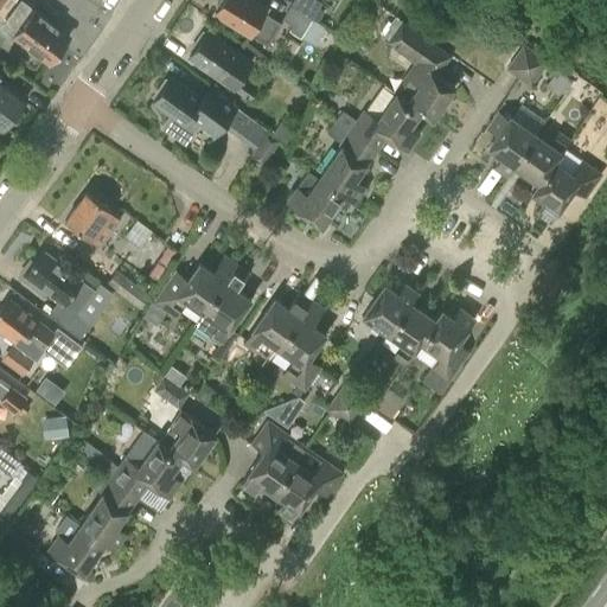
[(48,61),(68,34),(21,0),(19,0),(19,1),(17,0),(0,0),(0,21),(2,24),(1,25),(48,61)]
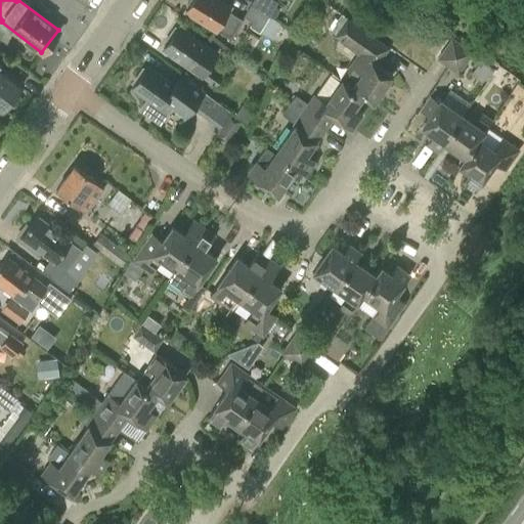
[(219,0),(191,0),(185,10),(215,29),(230,39),(242,20),(226,11),(229,6),(219,0)]
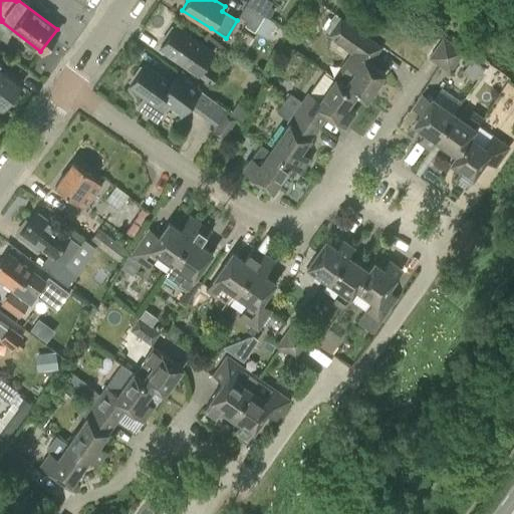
[(245,0),(243,4),(263,16),(272,2),(268,0),(245,0)]
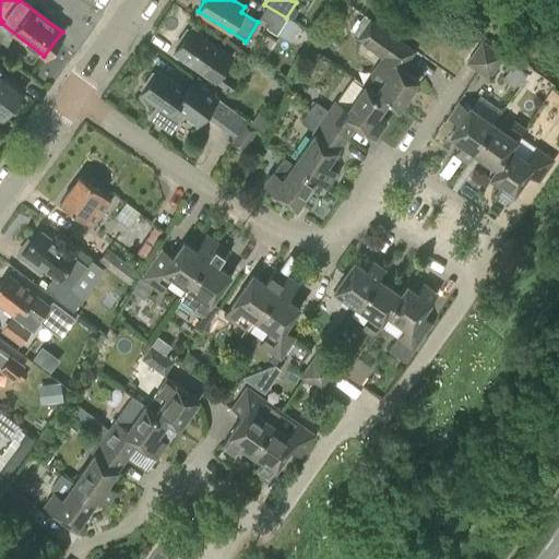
[(276,35),(286,18),(264,4),(258,16),(269,23),(265,27),(276,35)]
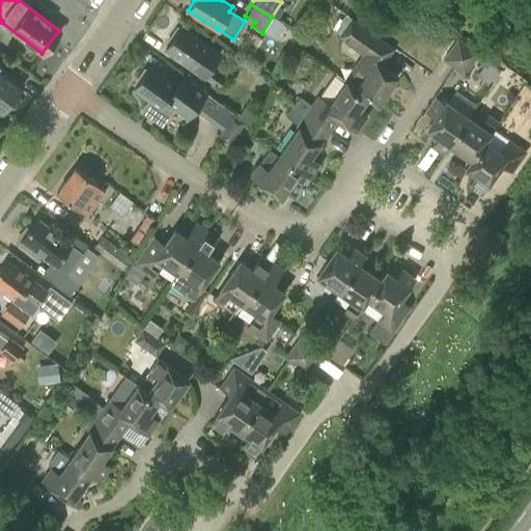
[(397,76),(391,72),(383,66),(395,50),(352,18),(338,36),(365,56),(347,82),(345,81),(367,98),(367,96),(378,104),(397,76)]
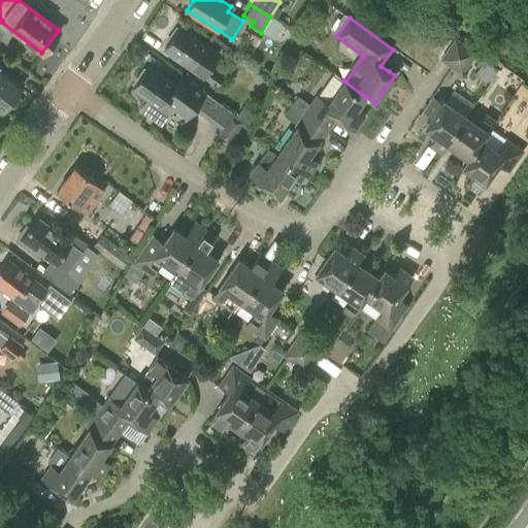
[(170,34),(172,37),(164,48),(202,75),(209,65),(218,53),(179,27),(177,29),(174,29),(170,34)]
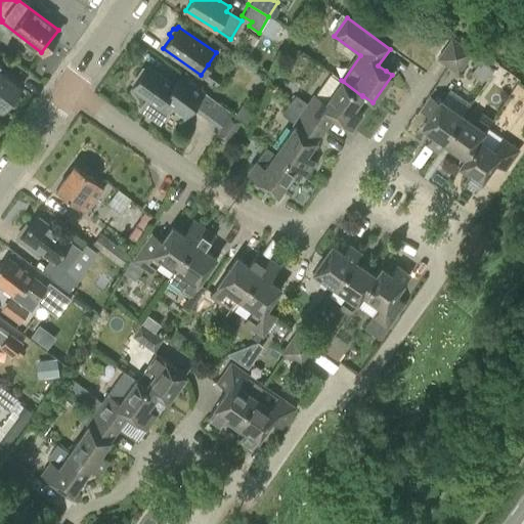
[(447,66),(462,45),(451,39),(437,58),(447,66)]
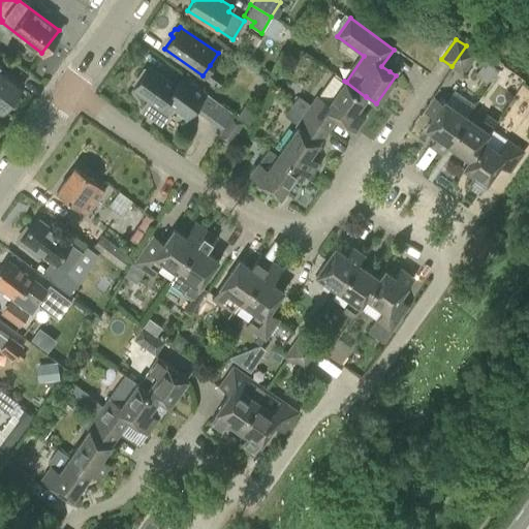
[(466,45),(452,66),(462,73),(476,53),(466,45)]
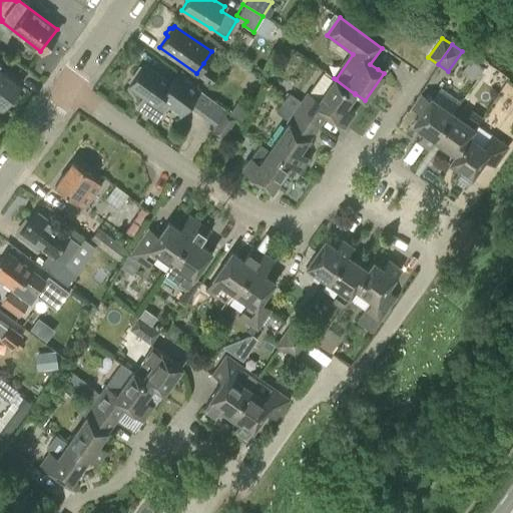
[(461,72),(472,80),(482,66),(471,58),(461,72)]
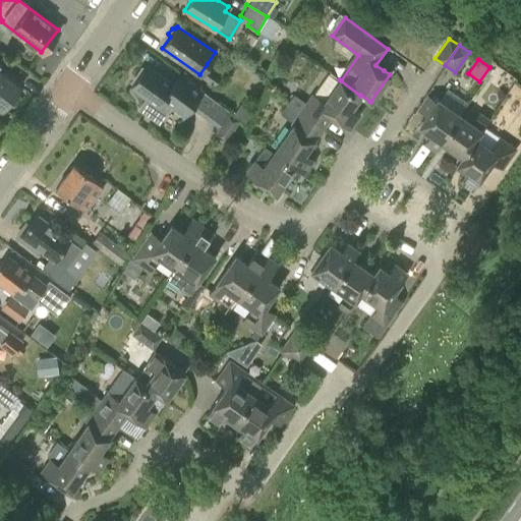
[(0,88),(11,97),(22,82),(0,64),(0,88)]
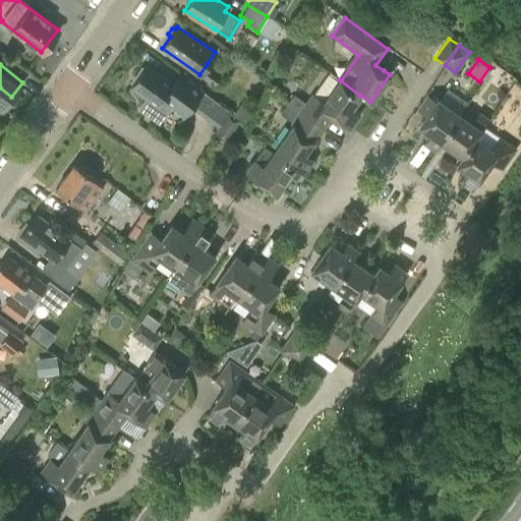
[(213,85),(221,74),(207,64),(199,74),(197,75),(213,85)]
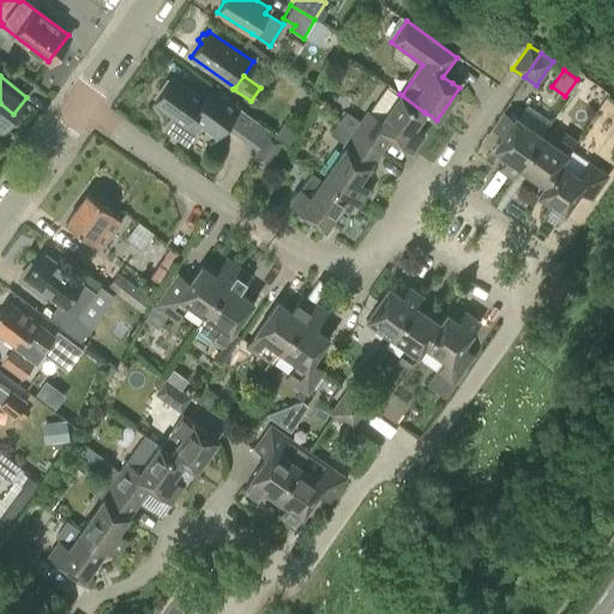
[(204,100),(173,77),(170,80),(167,78),(164,82),(161,88),(154,97),(156,100),(155,102),(172,115),(163,127),(178,138),(179,137),(188,144),(202,126),(217,137),(238,106),(212,88),(204,100)]
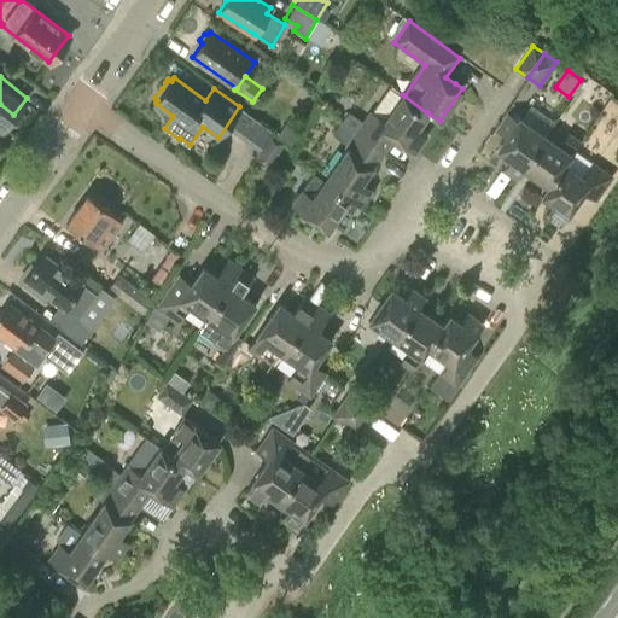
[(417,128),(427,114),(402,94),(384,121),(371,111),(362,122),(348,112),(342,122),(378,149),(377,149),(382,152),(383,151),(378,147),(388,134),(414,152),(426,135),(417,128)]
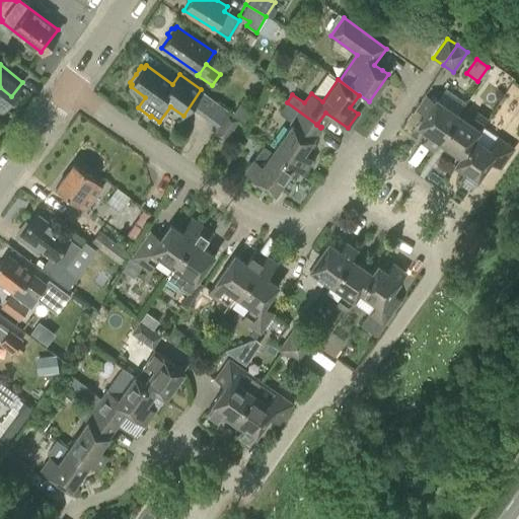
[(0,109),(1,110),(11,96),(0,87),(0,109)]
